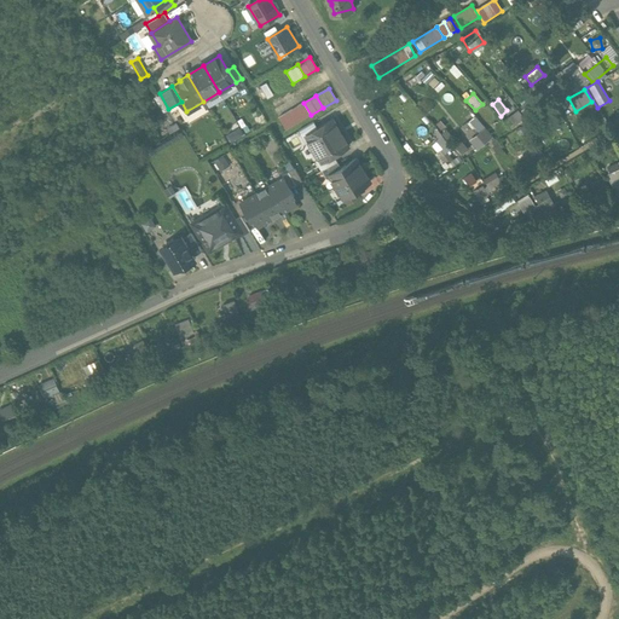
[(516,110),(502,122),(510,132),(525,121),(516,110)]
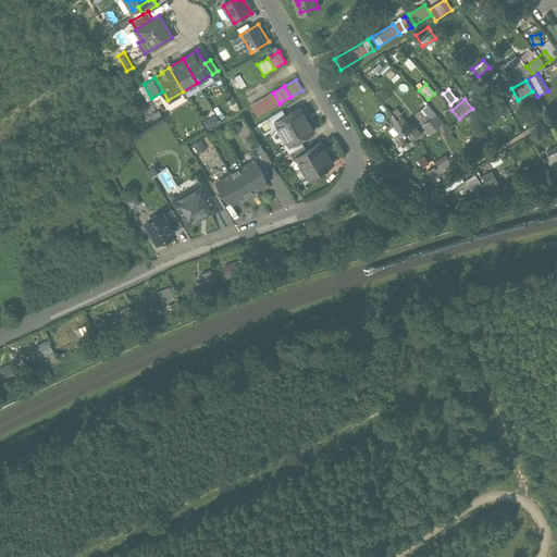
[(499,126),(511,119),(499,100),(487,108),(499,126)]
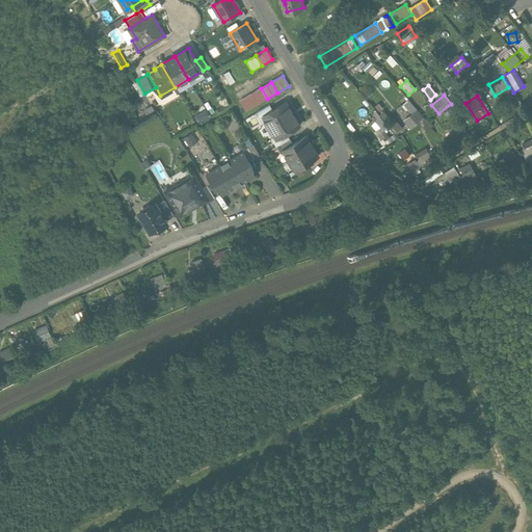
[(395,109),(399,115),(406,110),(409,114),(402,121),(408,129),(422,118),(407,100),(395,109)]
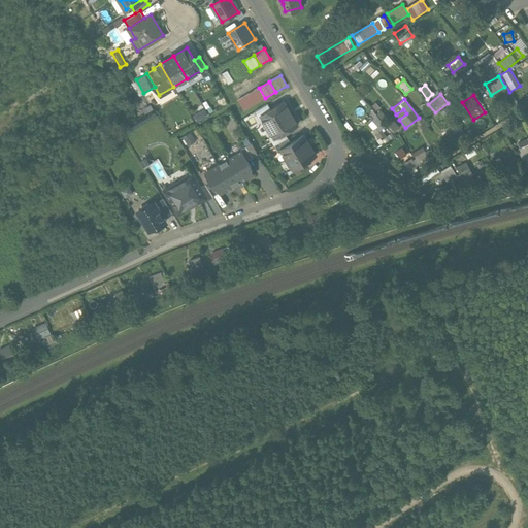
[(270,109),(261,114),(263,119),(272,135),(274,138),(285,132),(297,125),(284,101),(270,109)]
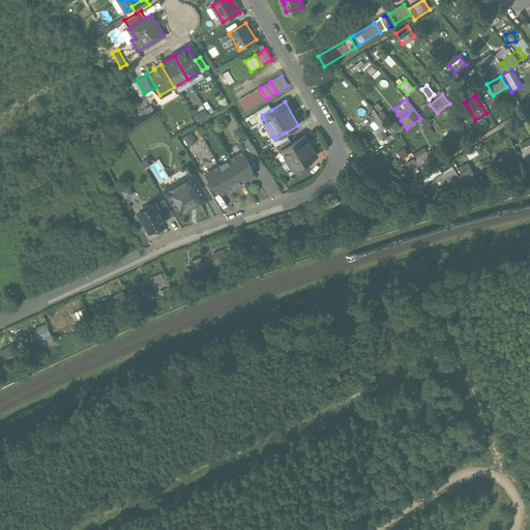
[(262,115),(271,110),(269,105),(256,113),(260,121),(264,119),(262,115)]
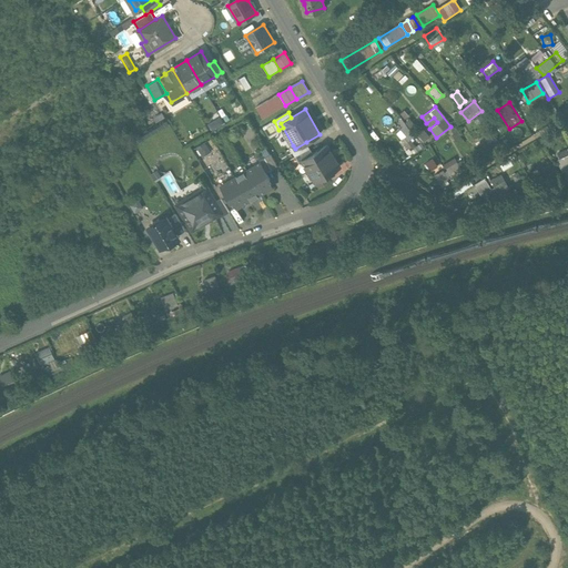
[(404,137),(397,141),(408,155),(422,146),(419,144),(427,139),(412,118),(403,123),(402,123),(397,127),(404,137)]
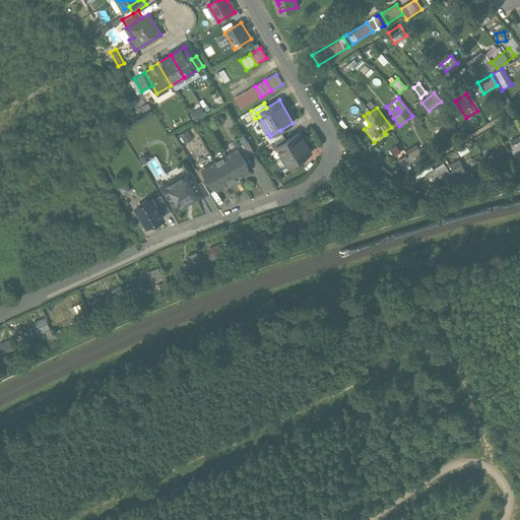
[(273,141),(283,135),(280,130),(270,136),(268,133),(265,135),(270,143),(273,141)]
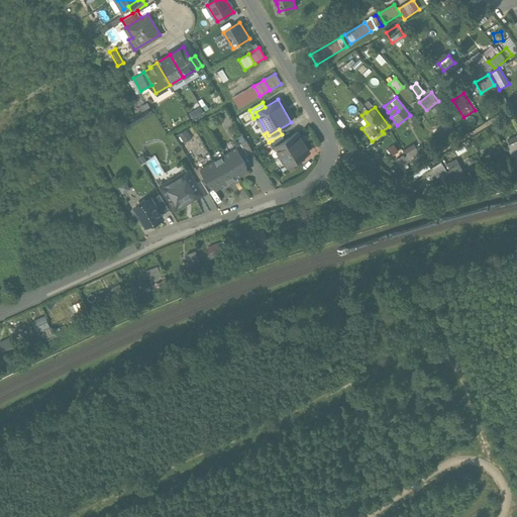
[(285,139),(275,145),(281,156),(303,142),(298,132),(285,139)]
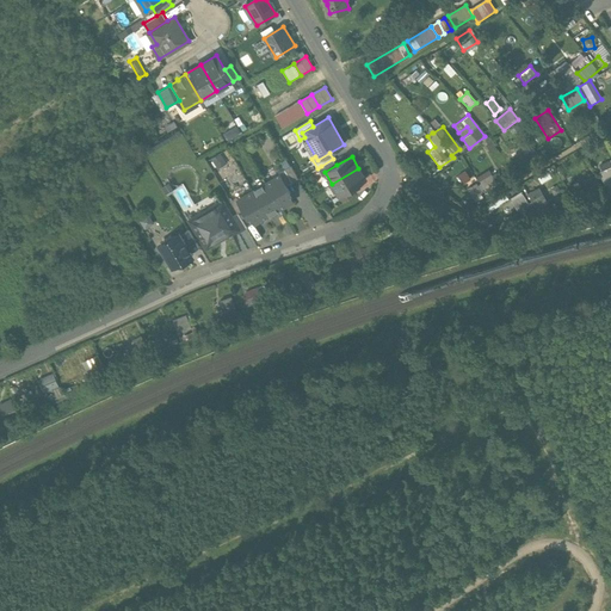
[(321,166),(325,172),(337,165),(333,159),(321,166)]
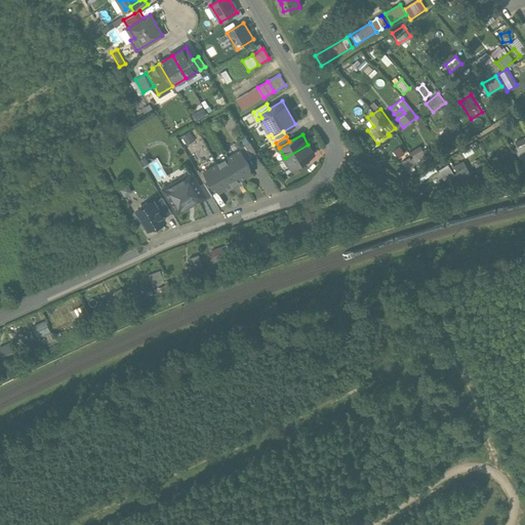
[(511,144),(520,166),(524,163),(524,143),(523,138),(511,144)]
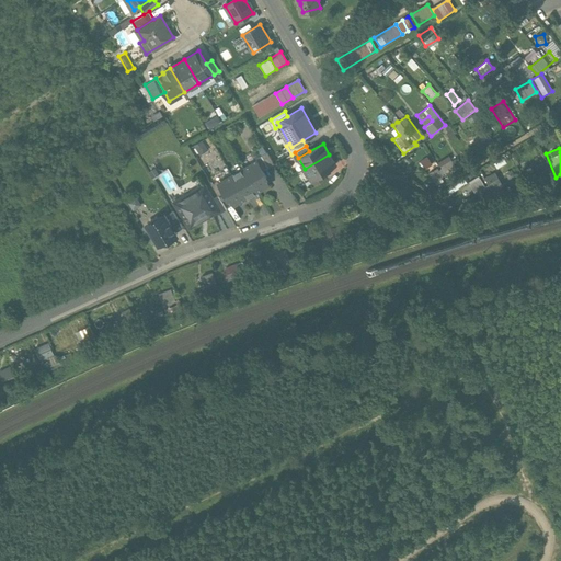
[(266,152),(261,156),(267,167),(273,163),(266,152)]
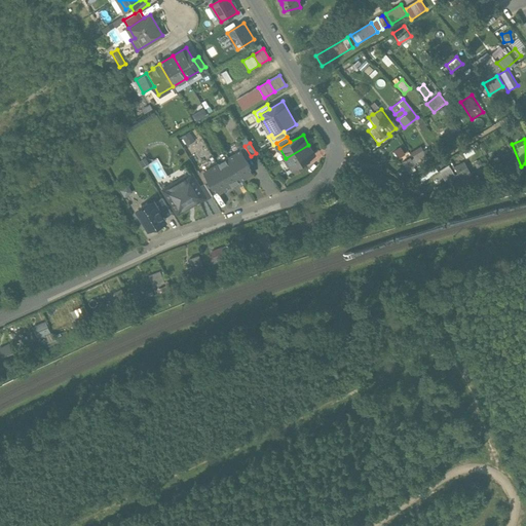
[(314,154),(308,145),(286,158),(291,167),(302,161),(314,154)]
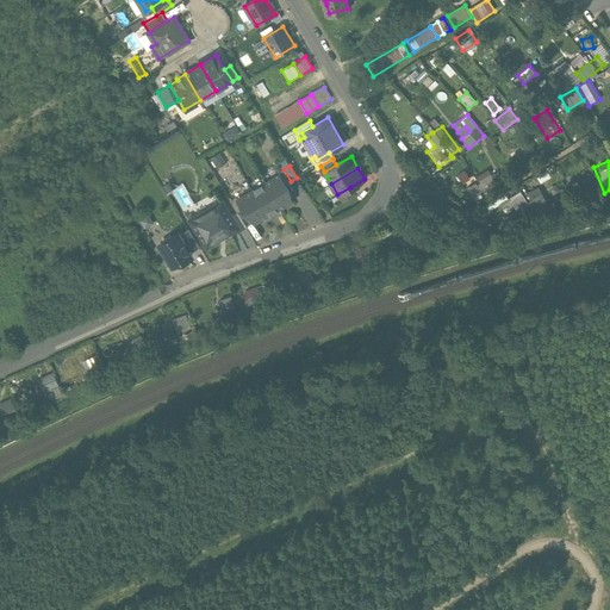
[(278,173),(279,175),(285,186),(291,181),(284,169),(278,173)]
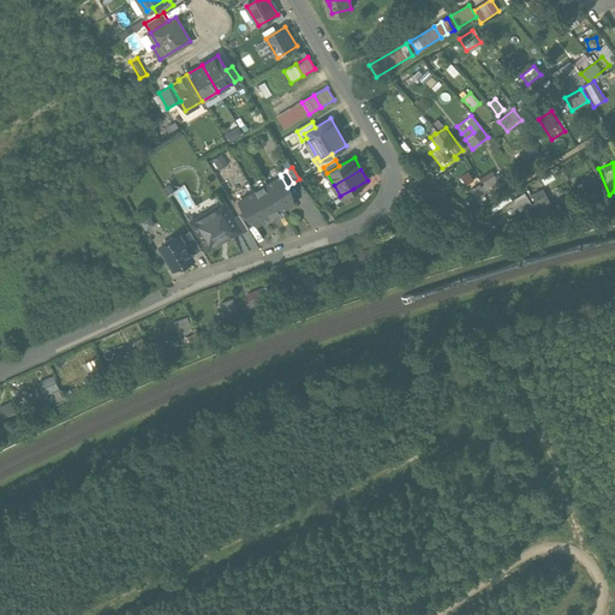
[(281,210),(294,203),(290,196),(292,195),(287,187),(281,177),(267,185),(281,210)]
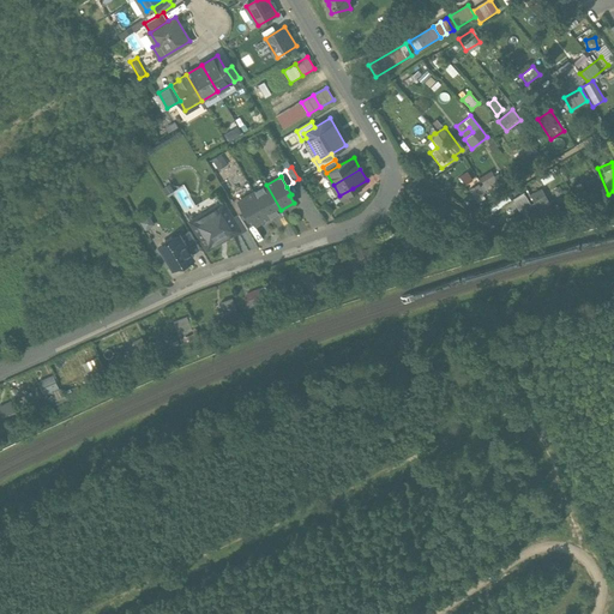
[(588,199),(599,196),(594,180),(583,182),(588,199)]
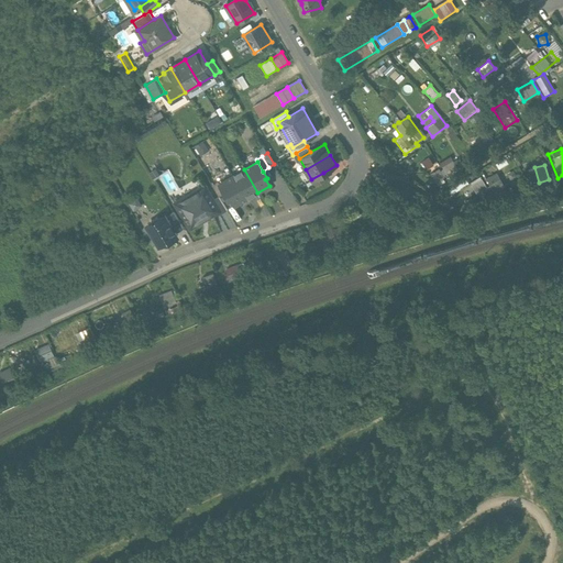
[(245,200),(257,192),(244,169),(232,177),(245,200)]
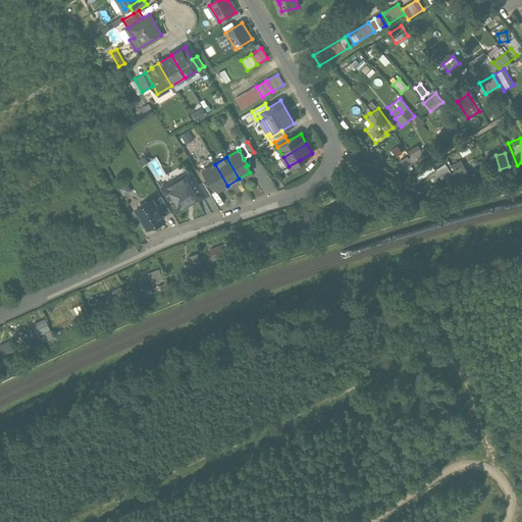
[(406,157),(398,161),(403,170),(411,166),(406,157)]
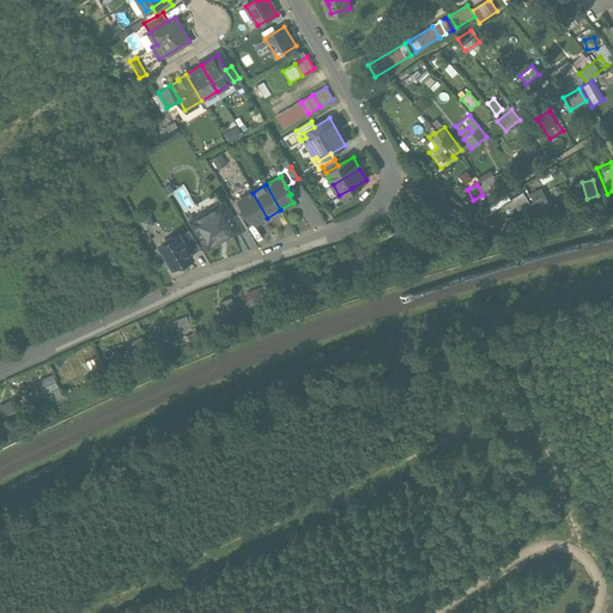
[(356,194),(352,188),(339,195),(343,201),(356,194)]
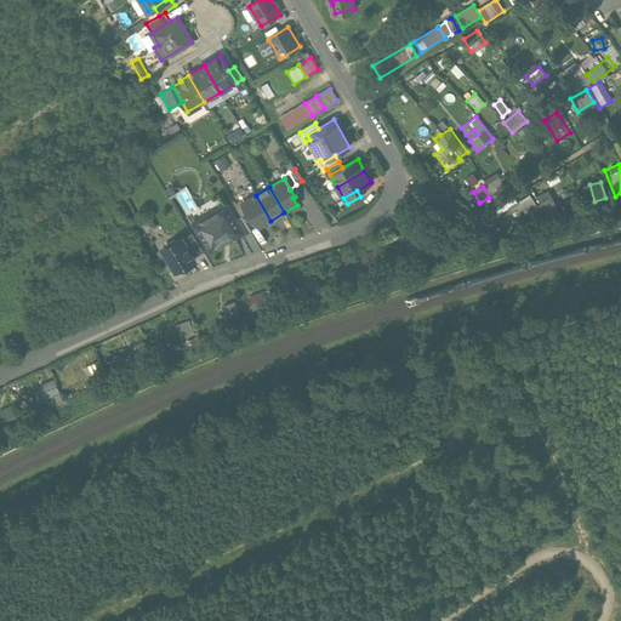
[(540,209),(552,203),(546,192),(534,199),(540,209)]
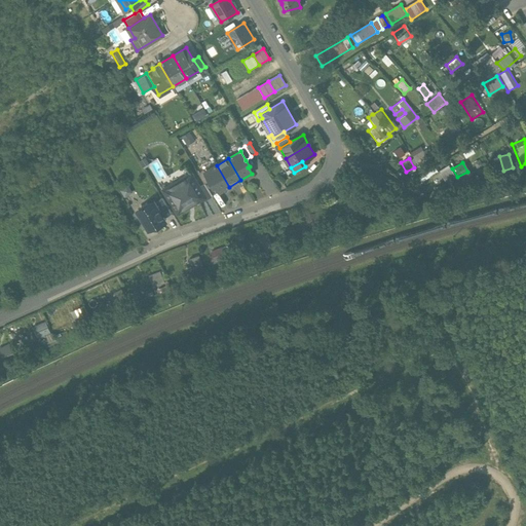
[(229,187),(217,165),(204,173),(210,181),(214,188),(216,186),(219,192),(229,187)]
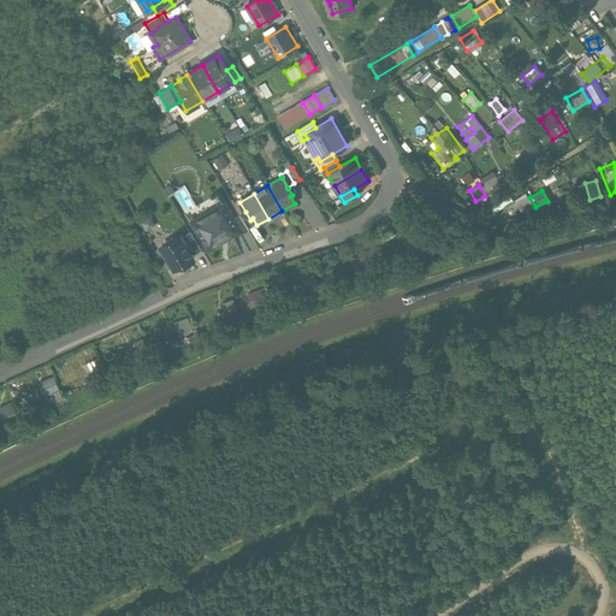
[(526,196),(513,200),(517,213),(529,209),(526,196)]
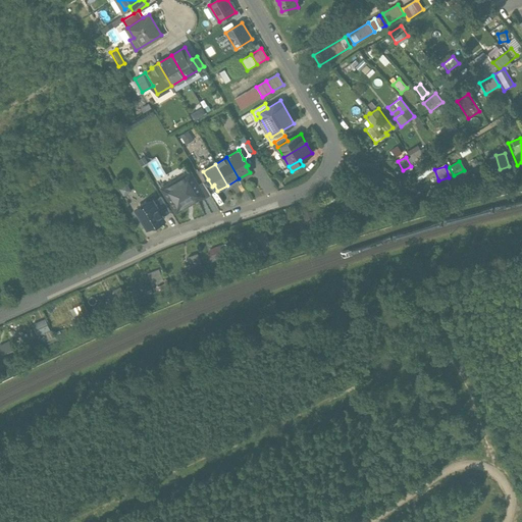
[(208,179),(203,171),(202,169),(197,172),(203,183),(203,184),(208,179)]
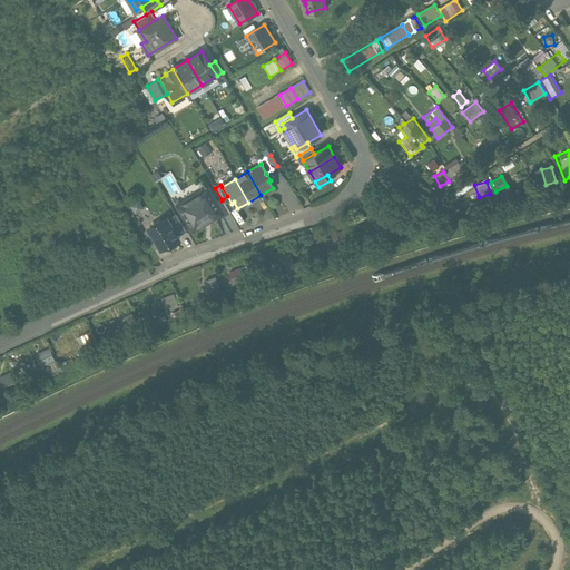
[(207,189),(178,207),(193,231),(219,215),(220,214),(215,204),(207,189)]
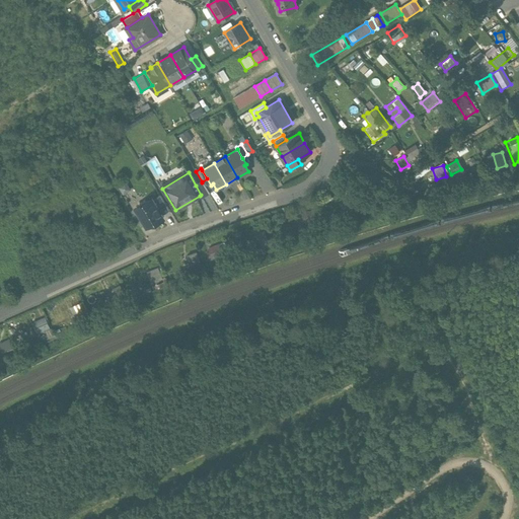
[(202,181),(196,186),(201,195),(200,196),(202,199),(209,195),(202,182),(202,181)]
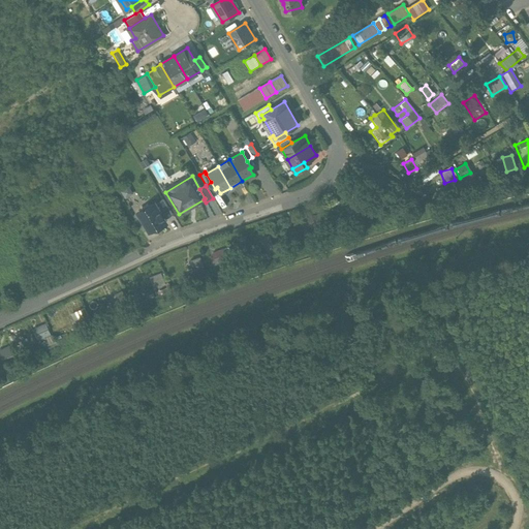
[(163,200),(155,205),(163,219),(172,215),(163,200)]
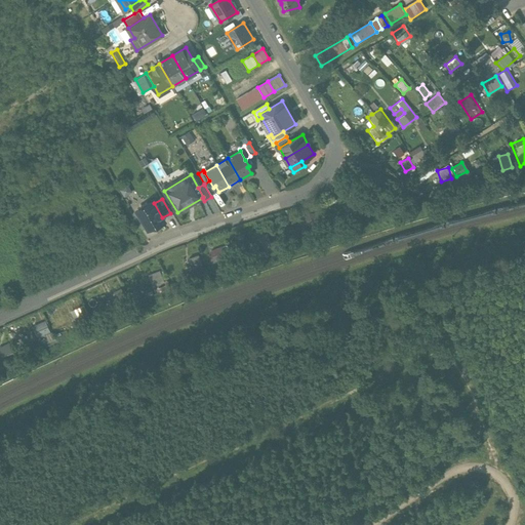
[(155,226),(156,227),(165,221),(162,217),(154,203),(153,202),(150,204),(147,203),(142,206),(142,209),(137,211),(148,230),(155,226)]
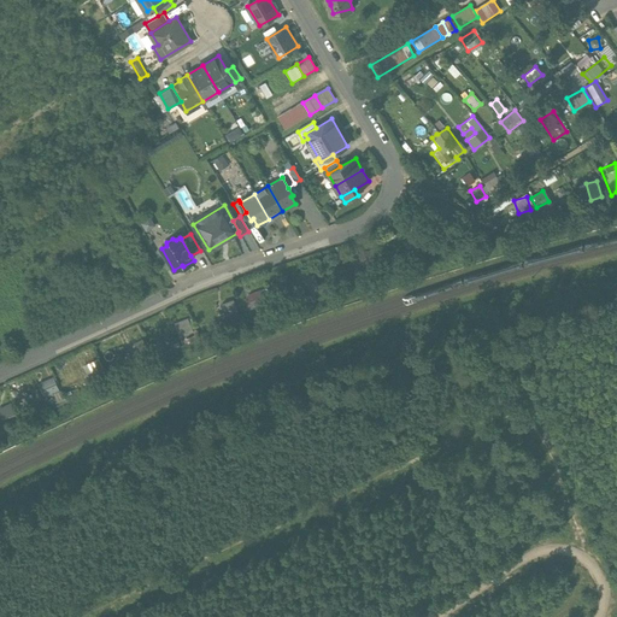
[(300,277),(304,289),(315,286),(311,274),(300,277)]
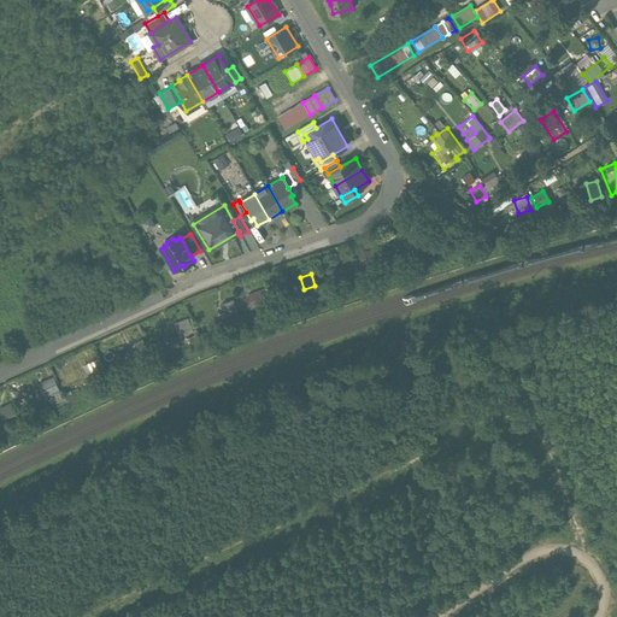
[(219,303),(223,316),(235,312),(231,300),(219,303)]
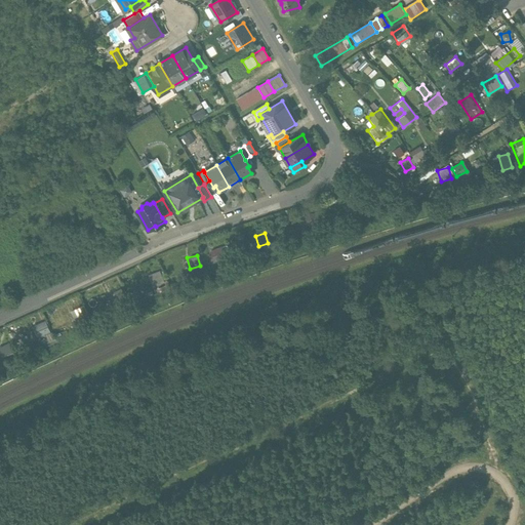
[(159,271),(147,274),(150,286),(162,283),(159,271)]
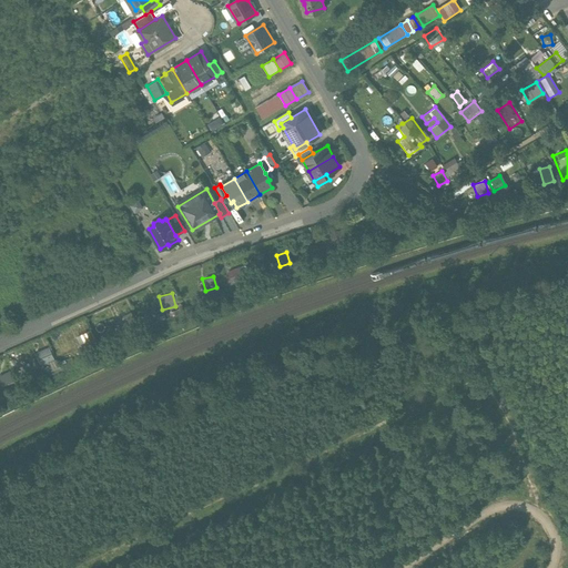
[(42,372),(57,366),(49,345),(33,352),(42,372)]
